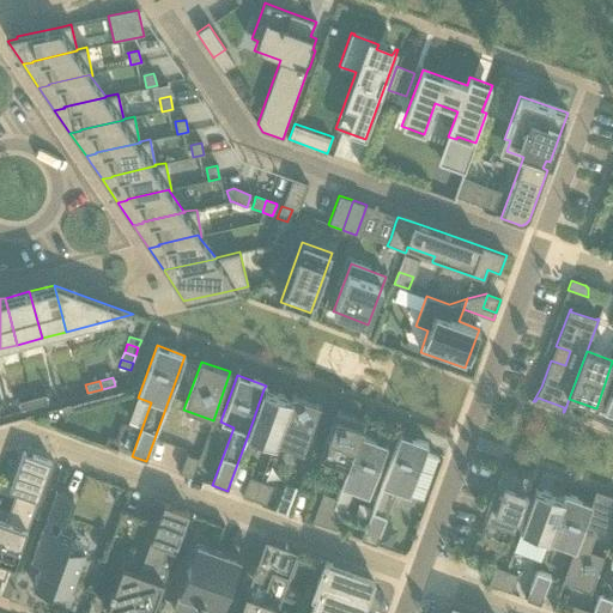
[(263,389),(248,435),(275,444),(275,443),(274,442),(291,399),(290,399),(263,389)]
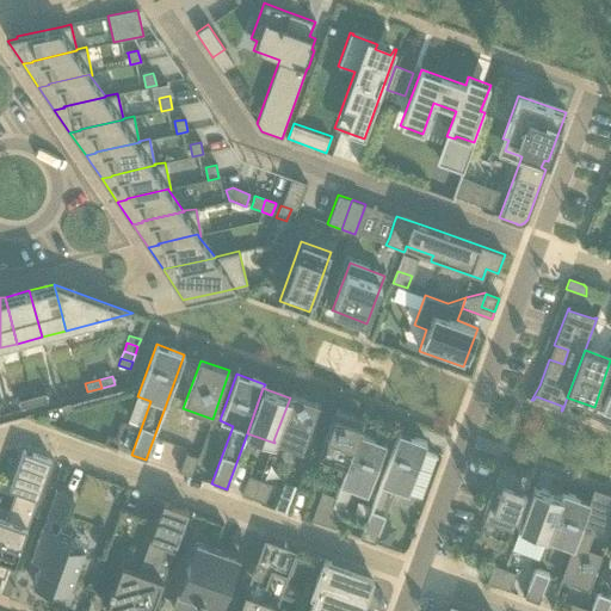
[(289,397),(290,397),(273,440),(275,442),(302,451),(319,403),(290,393),(289,397)]
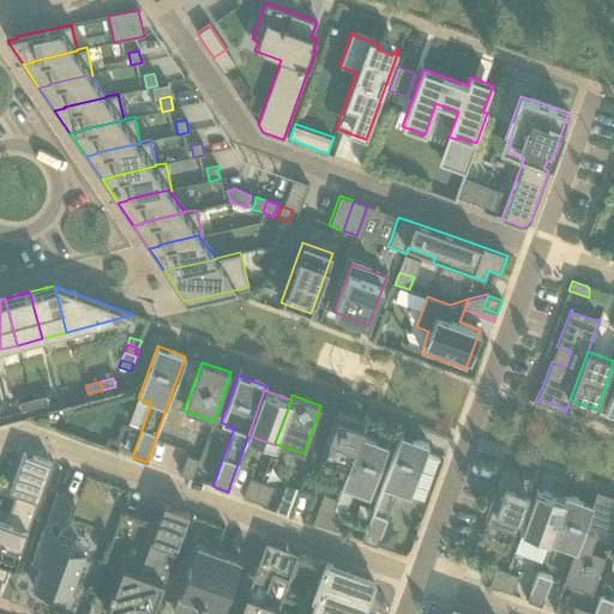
[(34,408),(48,404),(46,396),(32,399),(34,408)]
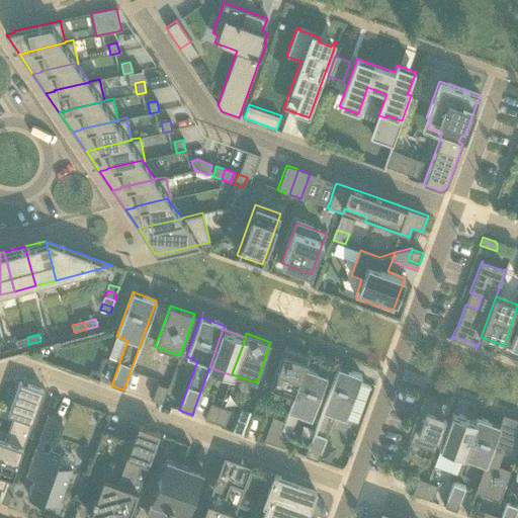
[(27,337),(15,340),(17,347),(28,344),(27,337)]
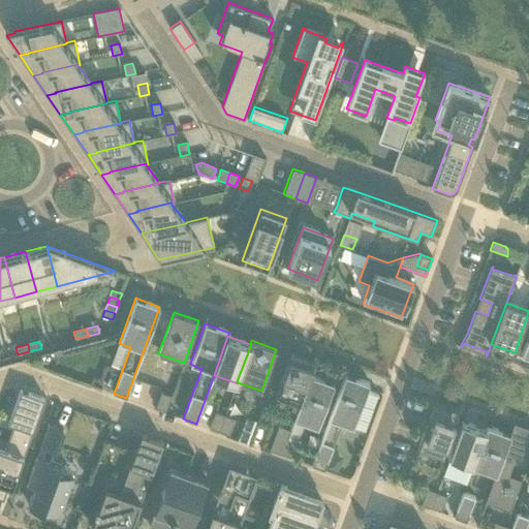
[(276,396),(299,404),(300,404),(310,375),(311,375),(315,363),(290,354),(276,396)]
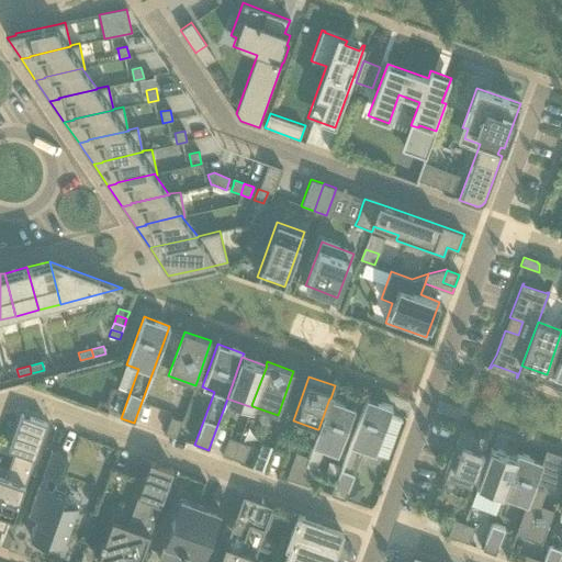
[(392,449),(402,420),(389,415),(392,407),(367,397),(330,495),(345,499),(345,497),(351,482),(362,450),(374,454),(379,444),(392,449)]
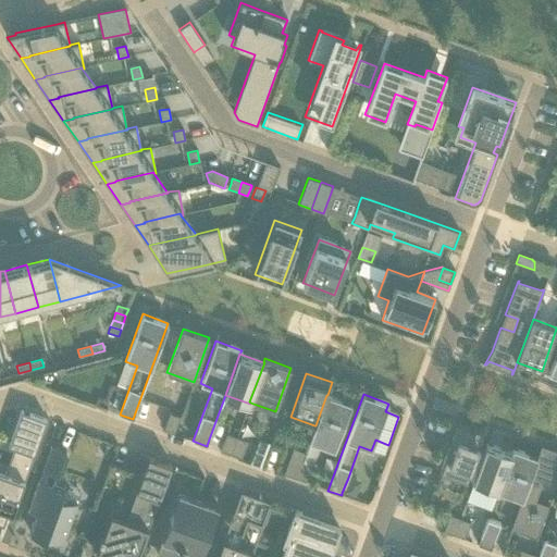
[(306,453),(302,461),(312,466),(319,445),(334,450),(351,404),(327,395),(326,395),(316,425),(314,425),(309,442),(310,442),(306,453)]
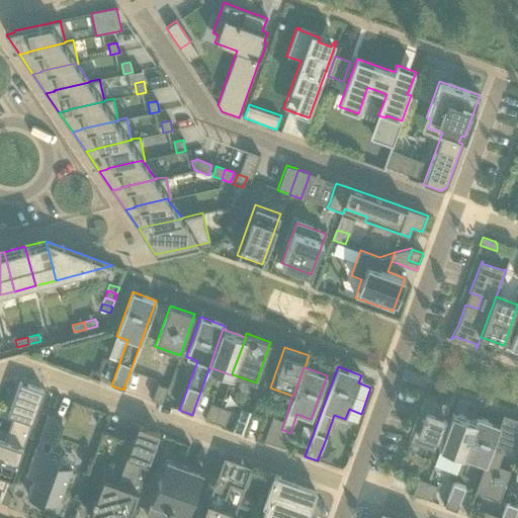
[(27,385),(26,387),(20,385),(21,382),(19,382),(8,415),(13,417),(11,422),(20,425),(15,439),(6,436),(4,440),(0,438),(0,485),(3,486),(6,476),(12,478),(44,391),(27,385)]
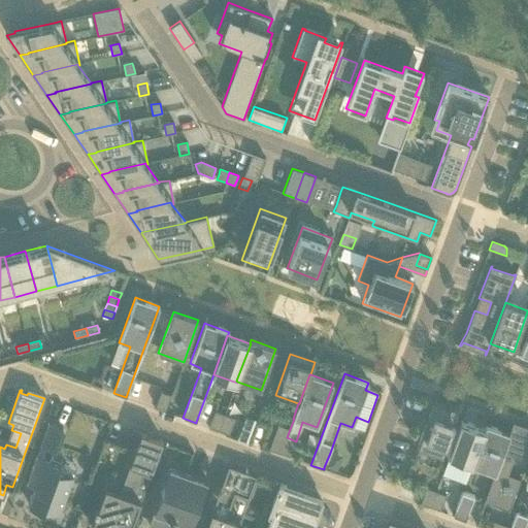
[(161,391),(155,407),(165,410),(170,395),(161,391)]
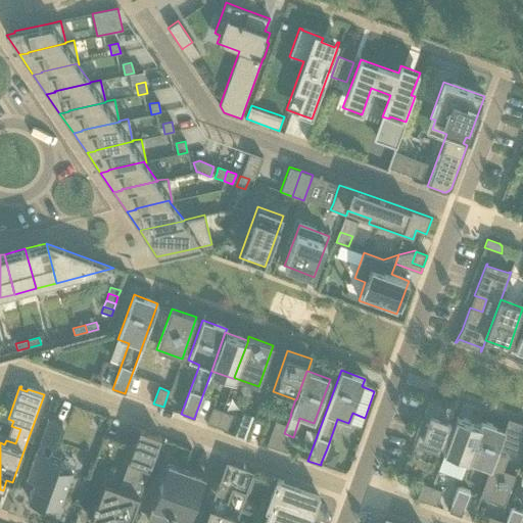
[(428,401),(413,442),(437,452),(453,411),(428,401)]
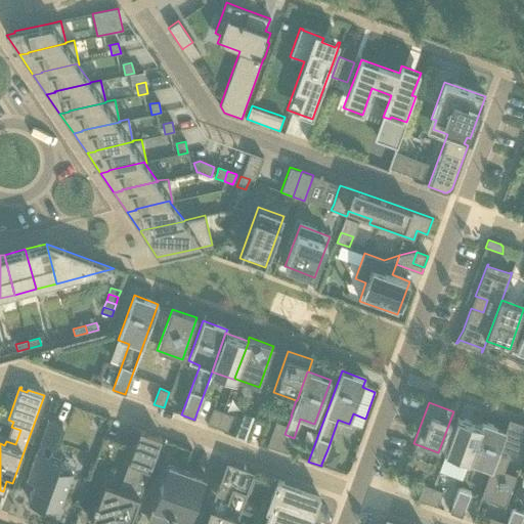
[(208,424),(217,427),(223,411),(213,407),(208,424)]
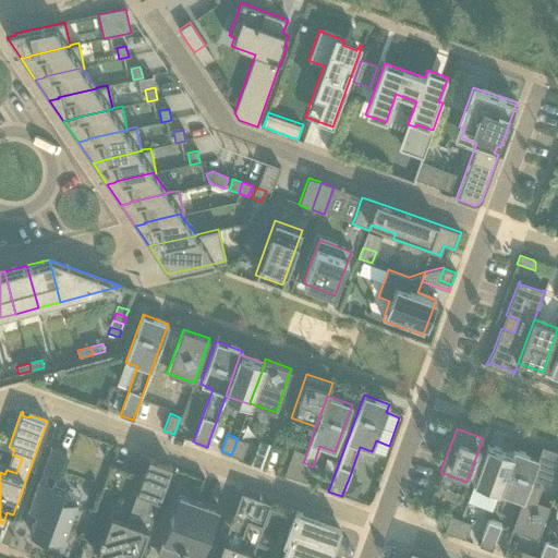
[(231,455),(242,459),(247,443),(238,438),(231,455)]
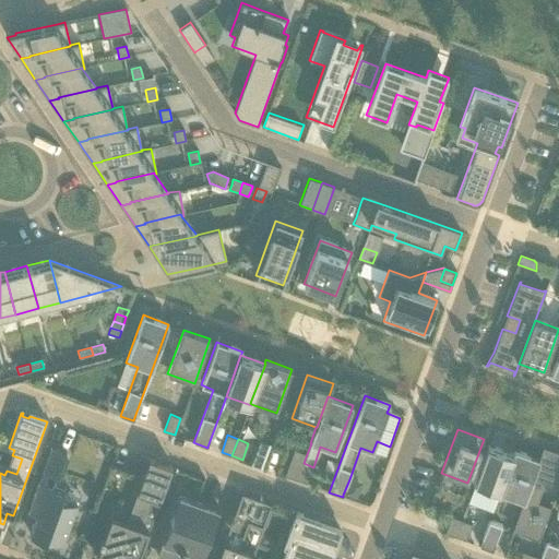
[(474,487),(467,503),(492,513),(498,496),(499,496),(500,494),(499,494),(513,454),(512,454),(488,445),(473,486),(474,487)]
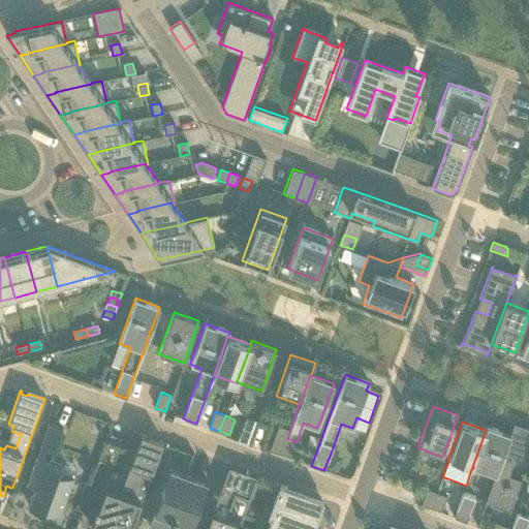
[(26,485),(28,486),(34,488),(28,505),(42,510),(43,508),(60,515),(73,478),(57,472),(60,464),(50,460),(54,450),(62,428),(49,423),(26,485)]
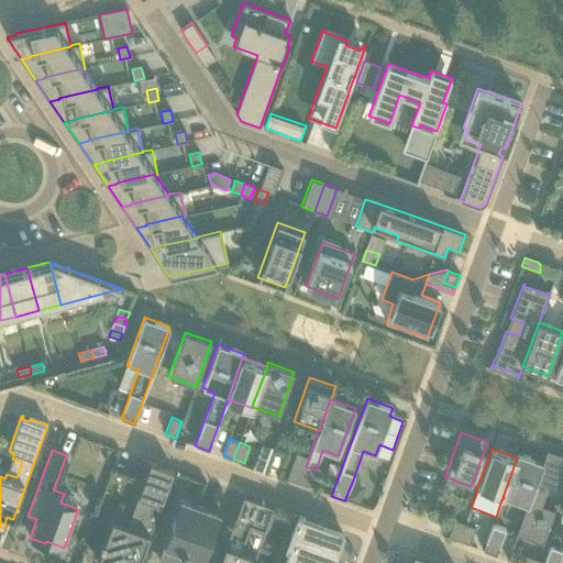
[(542,462),(527,506),(516,536),(517,536),(518,534),(541,542),(541,544),(542,545),(554,510),(541,506),(547,493),(560,498),(562,487),(562,460),(547,454),(549,450),(547,450),(542,462)]
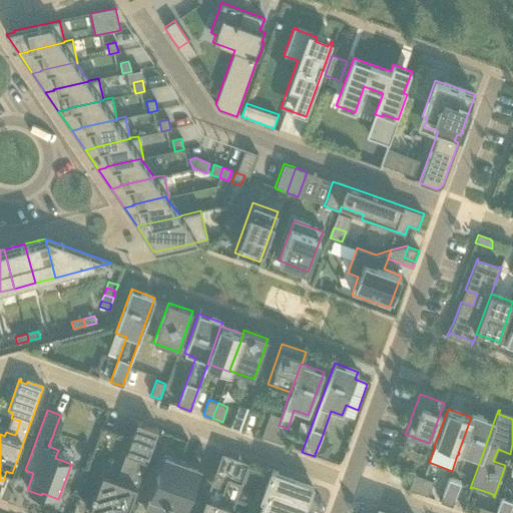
[(270,413),(261,437),(273,441),(273,440),(279,425),(282,417),(270,413)]
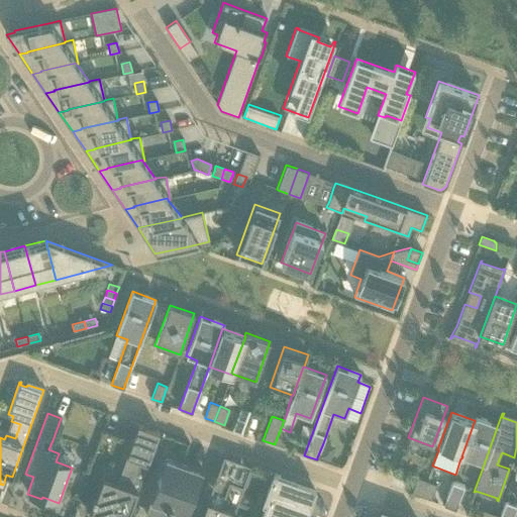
[(462,456),(484,464),(498,424),(476,416),(474,420),(475,420),(461,456),(462,456)]
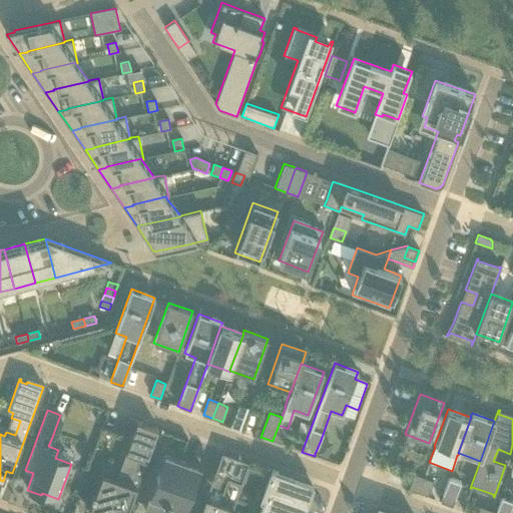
[(89,512),(126,512),(157,429),(128,418),(126,424),(134,427),(115,480),(102,475),(94,495),(93,495),(91,500),(92,501),(88,512),(89,512)]
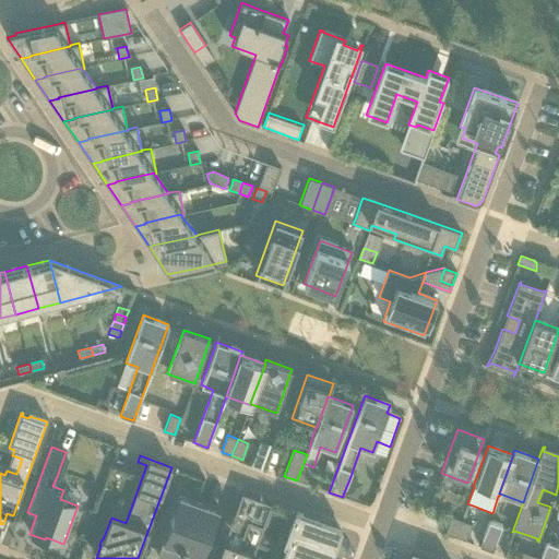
[(304,463),(297,479),(308,483),(313,467),(304,463)]
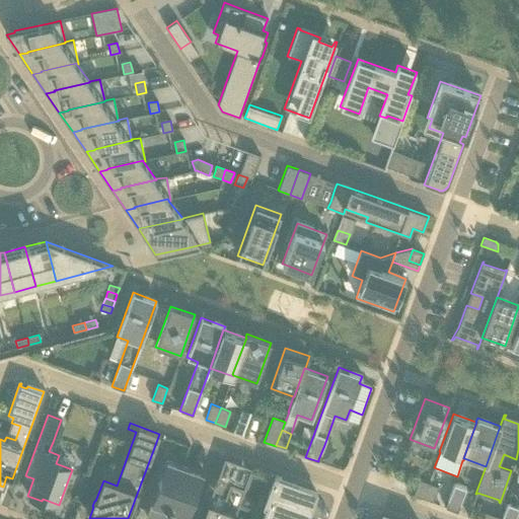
[(324,445),(318,459),(331,463),(337,449),(324,445)]
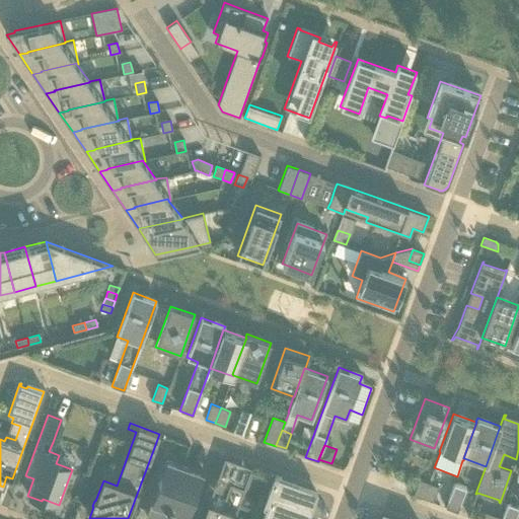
[(151,505),(146,518),(150,518),(182,518),(190,502),(189,502),(192,496),(195,497),(204,473),(166,460),(160,475),(161,476),(156,489),(150,504),(151,505)]
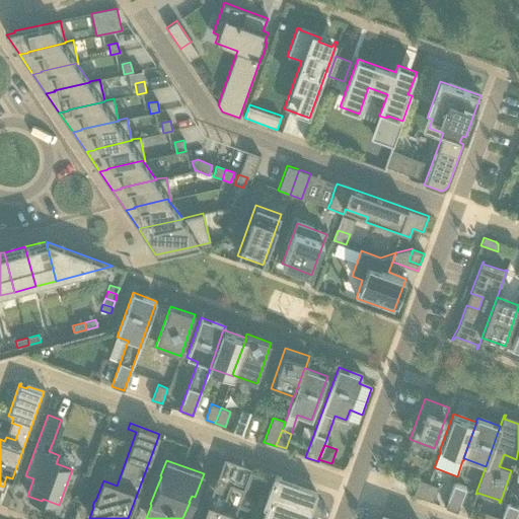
[(317,492),(274,475),(263,506),(266,507),(261,518),(286,518),(287,518),(290,518),(305,518),(307,515),(308,516),(317,492)]
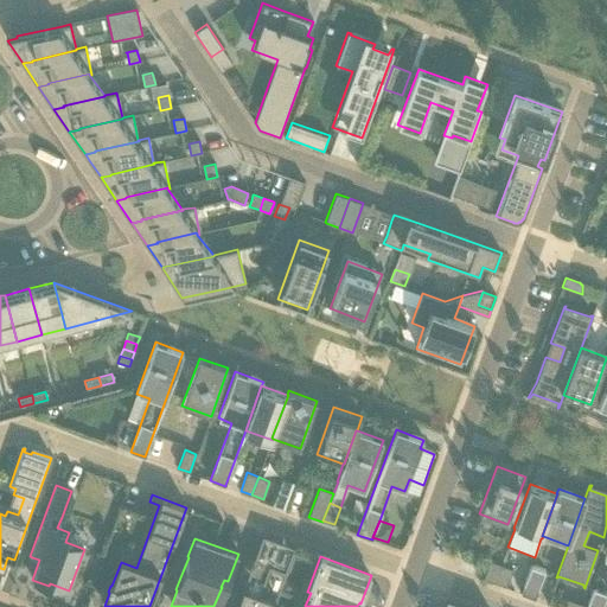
[(254,560),(235,606),(268,606),(272,599),(260,595),(269,566),(254,560)]
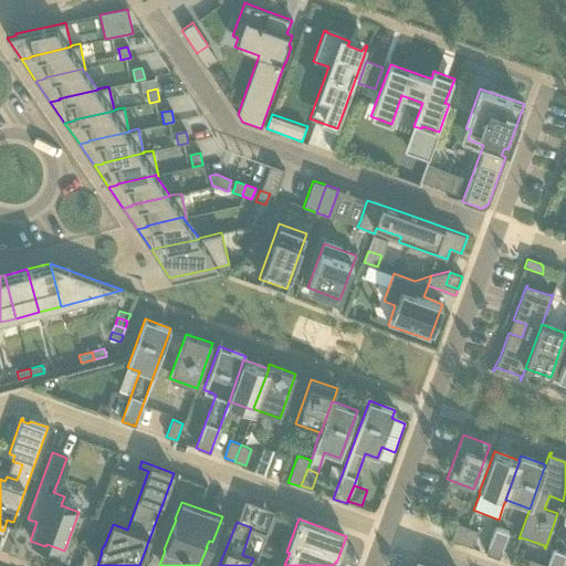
[(450,540),(461,544),(467,526),(457,523),(450,540)]
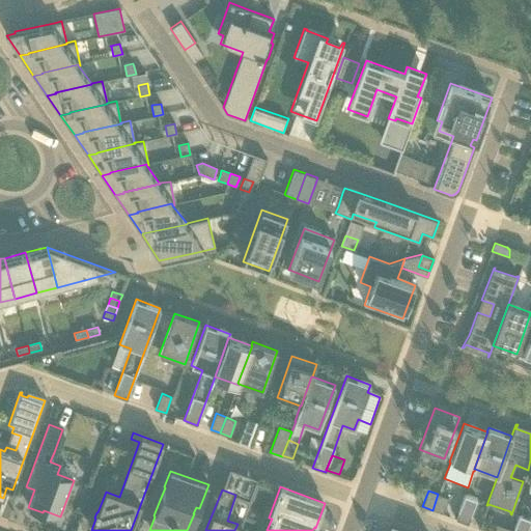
[(448,498),(438,494),(432,510),(442,513),(448,498)]
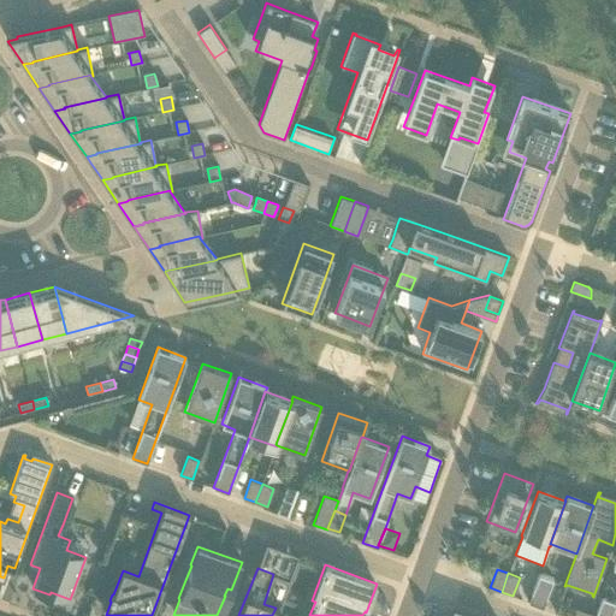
[(539,574),(528,603),(543,608),(552,579),(539,574)]
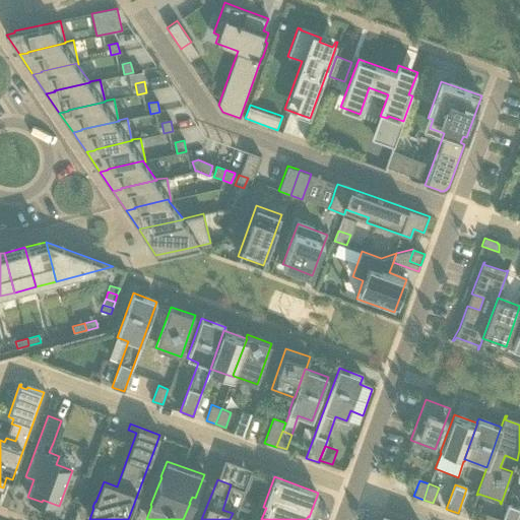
[(503,519),(502,519),(515,519),(519,508),(508,504),(503,519)]
